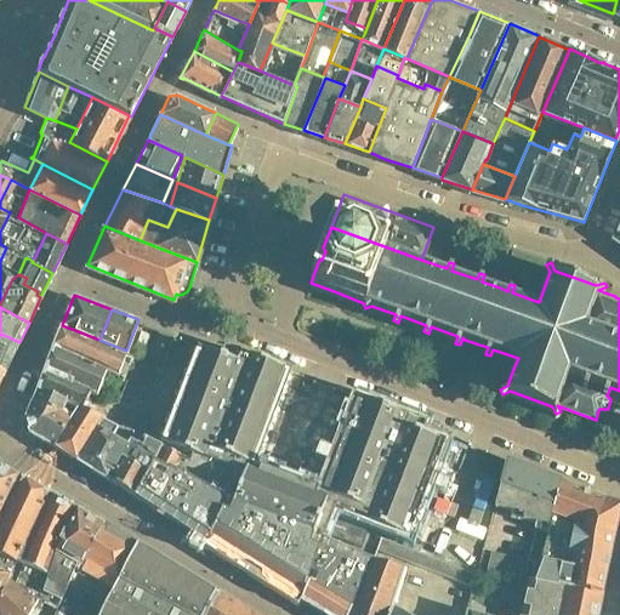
[(134,353),(126,351),(100,340),(62,325),(53,347),(107,369),(115,373),(115,374),(125,377),(132,357),(134,358),(135,353),(134,352),(134,353)]
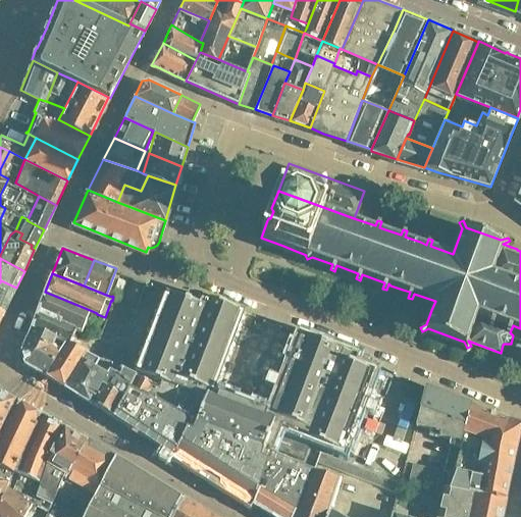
[(140,301),(148,280),(134,275),(126,296),(140,301)]
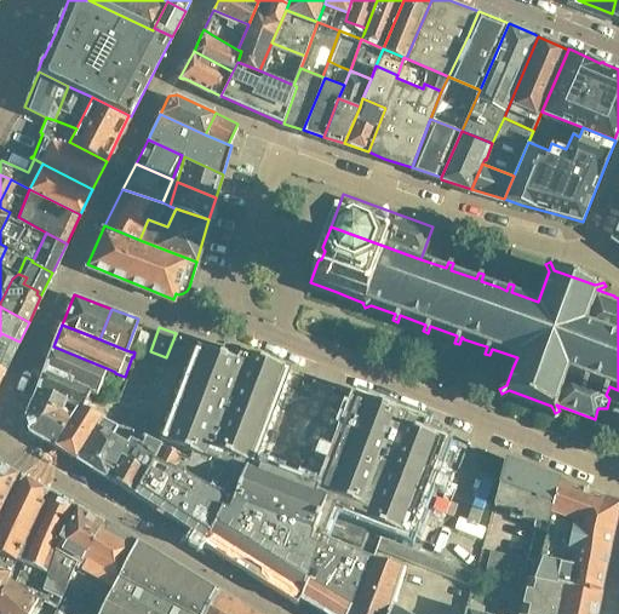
[(0,366),(5,368),(19,342),(1,333),(0,336),(0,366)]
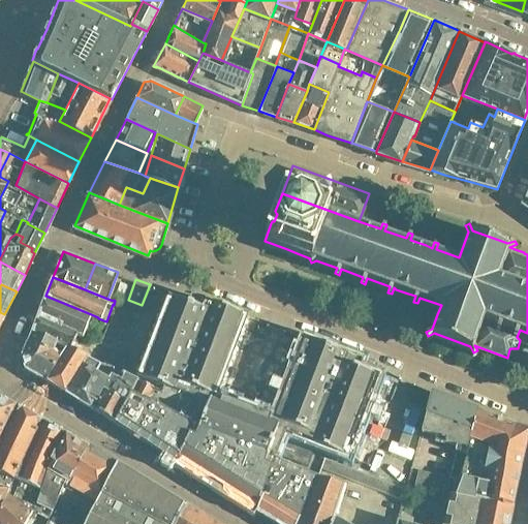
[(276,458),(275,458),(278,451),(309,462),(316,442),(348,454),(379,373),(359,366),(363,357),(306,336),(275,415),(244,404),(217,394),(248,313),(192,291),(188,301),(167,293),(136,374),(164,384),(162,391),(156,402),(191,422),(188,430),(190,431),(187,438),(176,458),(257,509),(276,458)]
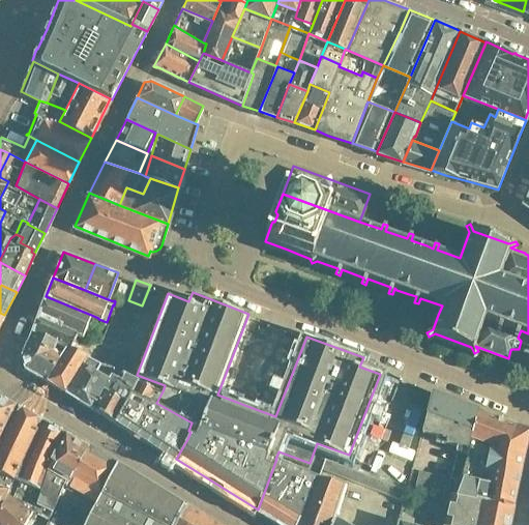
[(36,320),(32,332),(59,342),(66,345),(71,347),(78,332),(84,334),(91,315),(46,296),(36,320)]
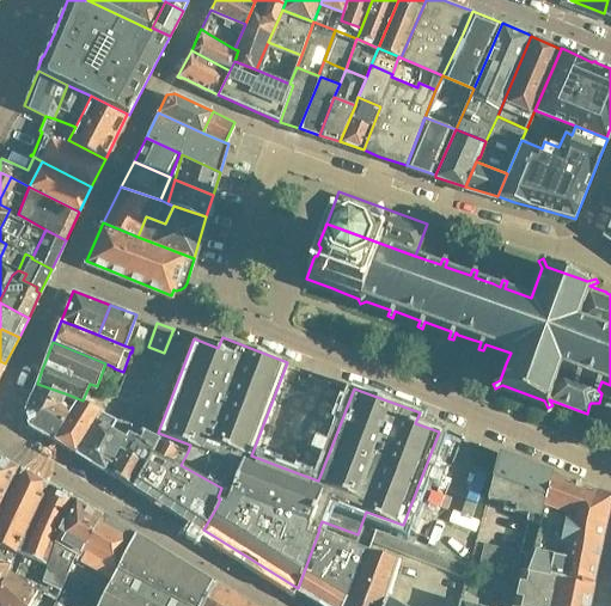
[(55,438),(71,410),(62,405),(68,395),(37,384),(32,396),(26,408),(28,409),(26,410),(25,411),(26,414),(28,414),(29,421),(29,423),(30,423),(43,432),(43,430),(55,438)]
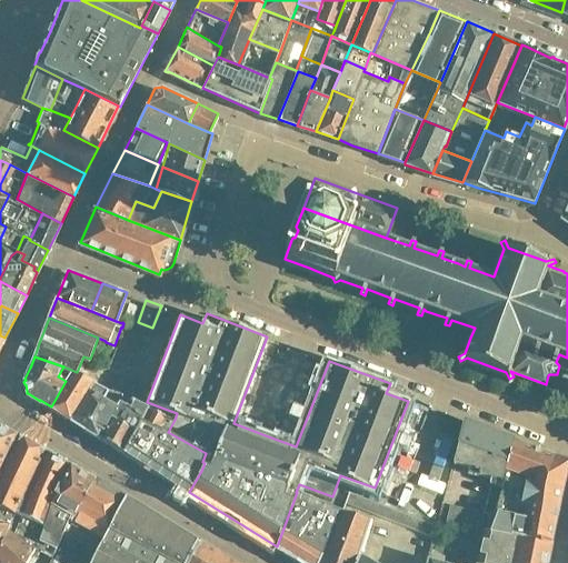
[(87,390),(92,380),(77,372),(71,370),(51,406),(70,418),(87,390)]
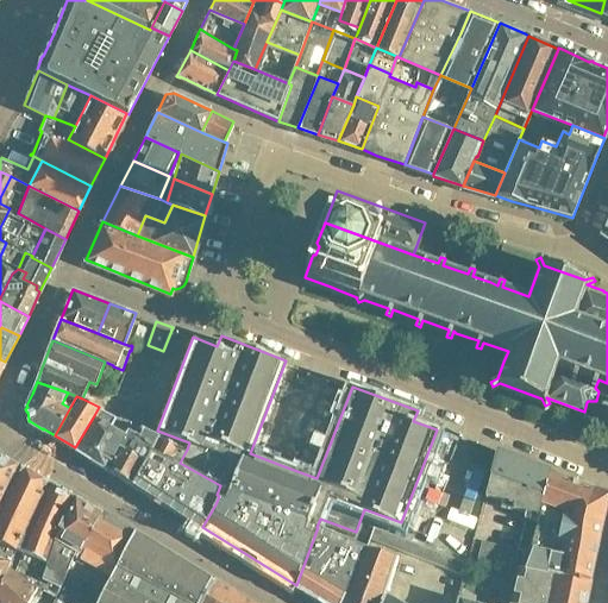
[(91,458),(92,458),(107,468),(131,421),(102,409),(99,407),(93,418),(110,426),(91,458)]
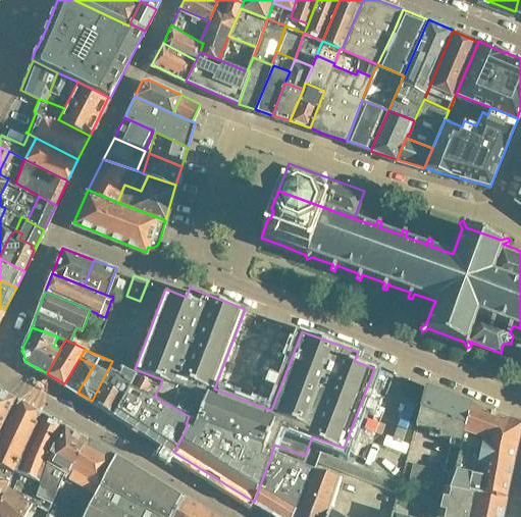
[(80,358),(64,383),(77,393),(94,365),(80,358)]
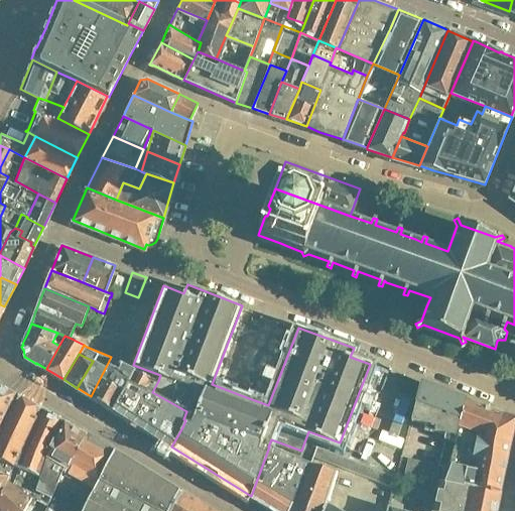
[(112,409),(134,369),(111,357),(91,396),(92,397),(93,396),(96,398),(95,398),(97,399),(98,399),(111,407),(111,408),(112,409)]
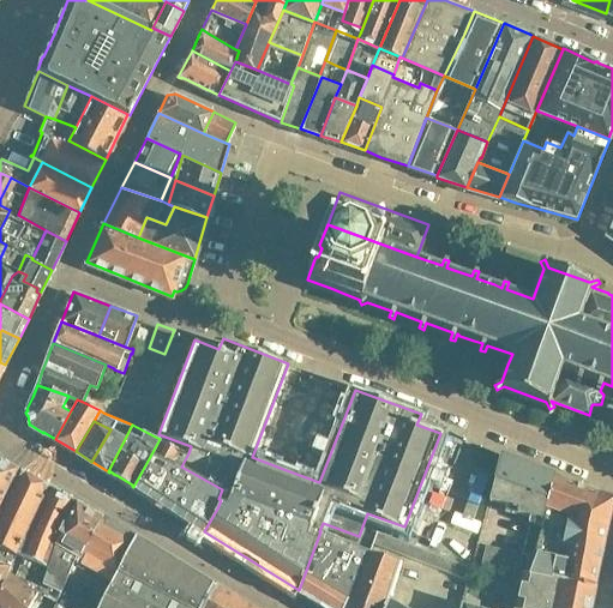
[(222,489),(181,467),(188,453),(160,439),(133,487),(204,531),(217,509),(221,500),(218,499),(222,489)]
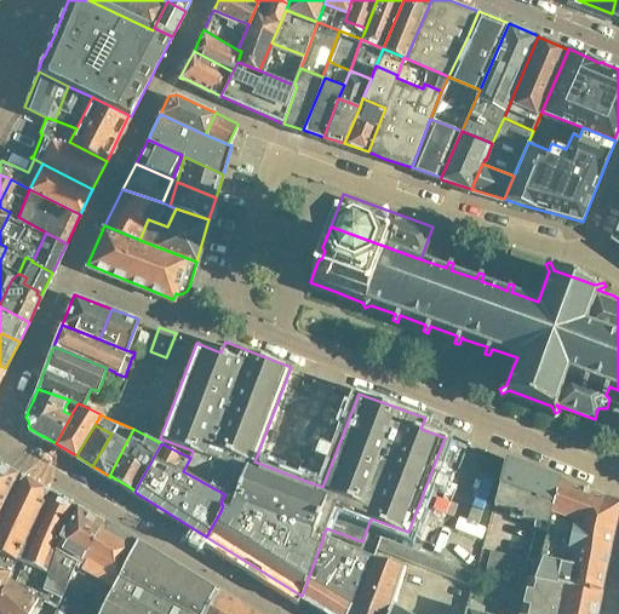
[(550,517),(560,476),(511,465),(506,454),(497,501),(506,505),(526,510),(550,517)]
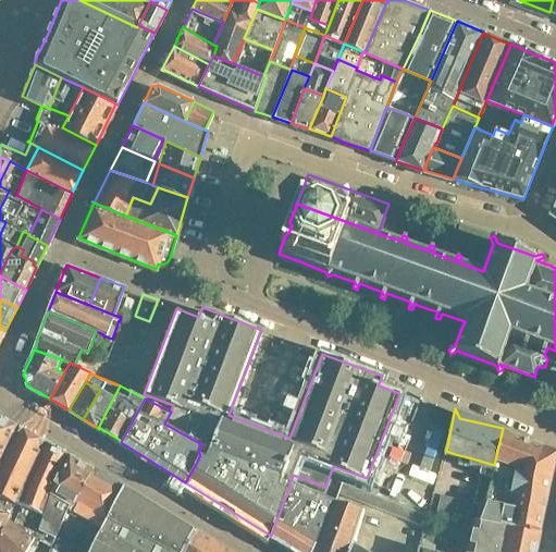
[(0,467),(19,426),(0,414),(0,467)]
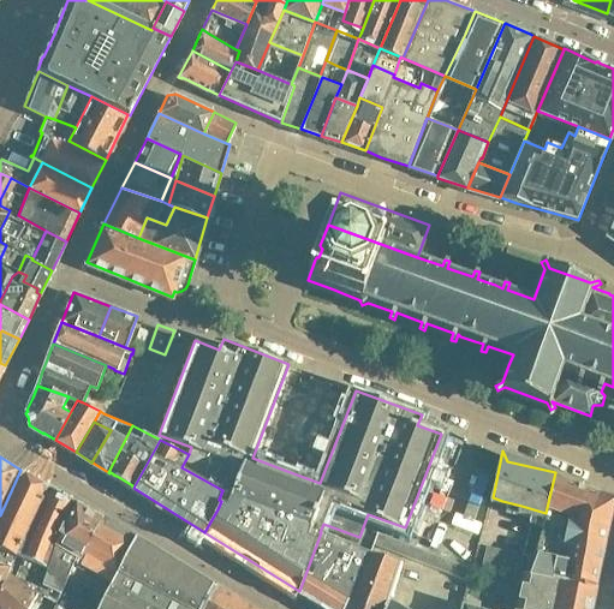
[(0,560),(12,565),(18,553),(49,485),(48,485),(47,484),(41,481),(41,482),(21,470),(0,515),(0,560)]
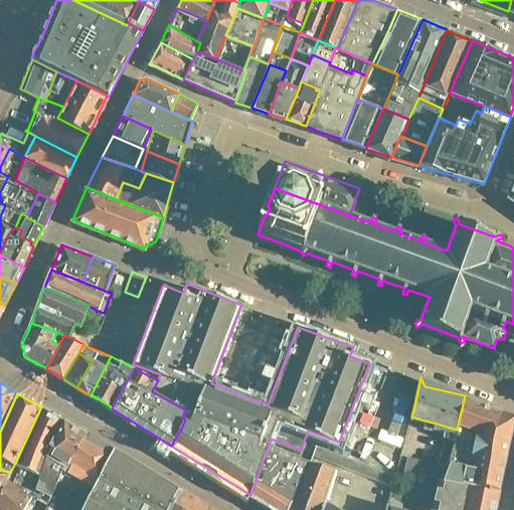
[(502,471),(511,432),(511,431),(512,431),(513,423),(513,415),(465,395),(457,430),(458,430),(451,459),(476,466),(472,485),(499,490),(503,472),(502,471)]
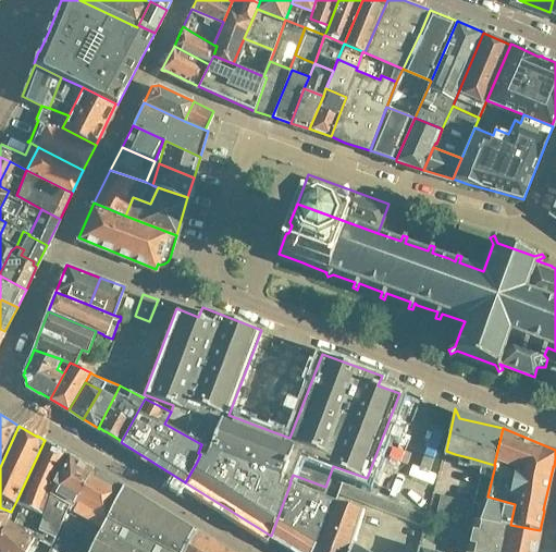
[(58,534),(79,500),(54,486),(70,455),(71,454),(69,453),(69,454),(65,452),(65,451),(63,450),(62,451),(52,445),(52,444),(51,443),(50,443),(47,442),(47,441),(45,440),(16,501),(22,505),(34,511),(24,530),(14,523),(5,551),(24,551),(40,525),(58,534)]
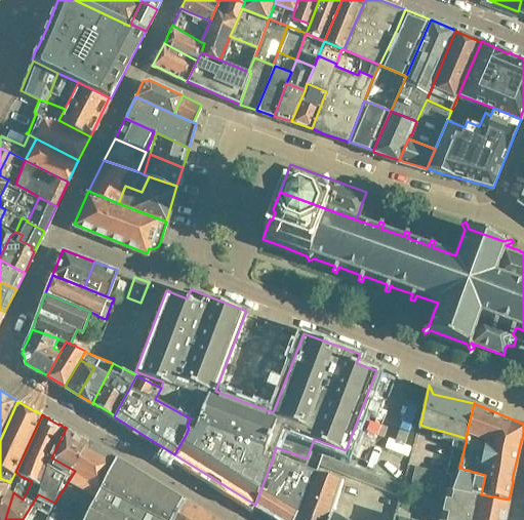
[(75,471),(89,441),(66,429),(51,457),(75,471)]
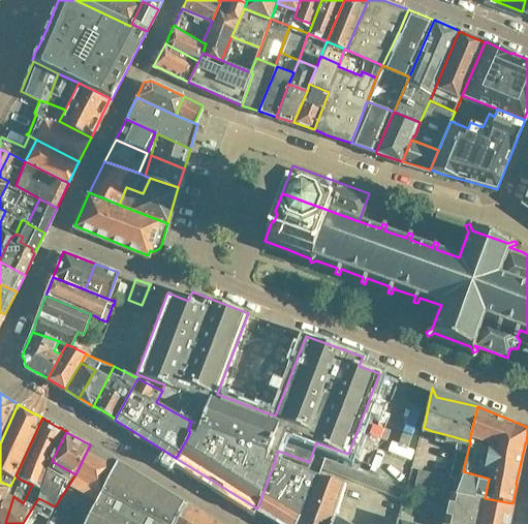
[(458,470),(463,471),(470,441),(469,441),(448,435),(447,439),(460,443),(451,474),(456,476),(456,475),(458,470)]
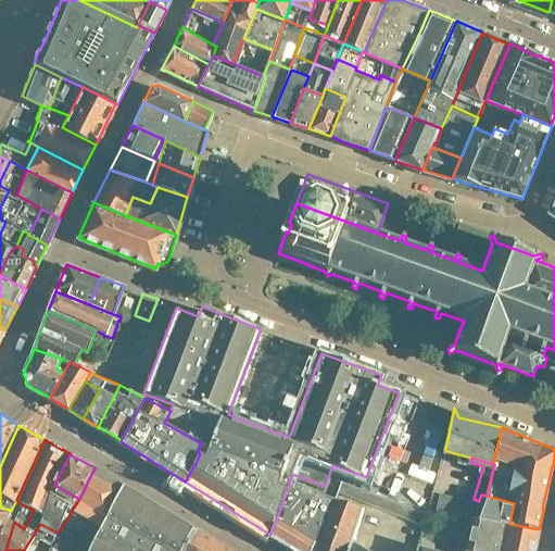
[(86,550),(101,521),(122,484),(95,467),(79,499),(58,533),(48,550),(86,550)]
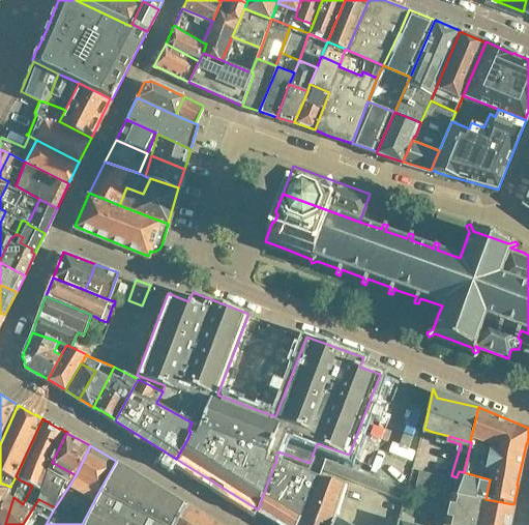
[(407,487),(346,463),(326,456),(322,466),(404,497),(407,487)]
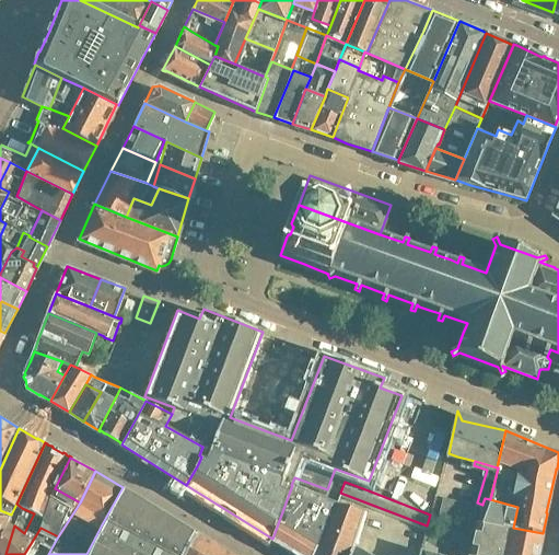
[(314,554),(337,503),(328,500),(328,499),(315,494),(292,485),(272,539),(298,554),(314,554)]
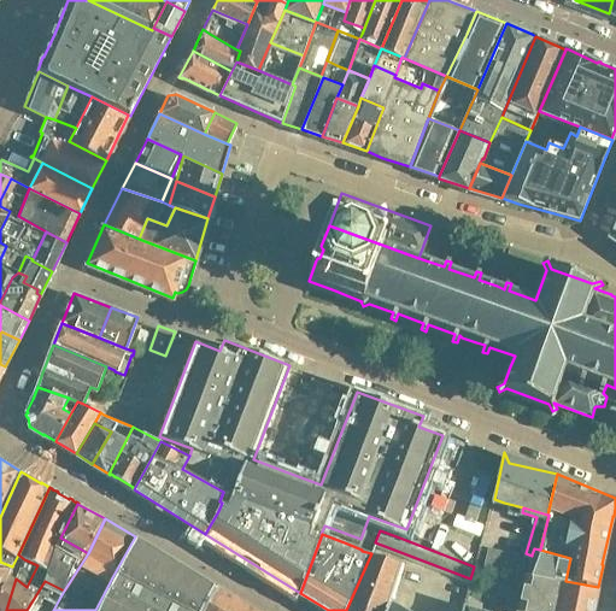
[(203,610),(217,587),(217,586),(216,587),(213,585),(215,585),(210,582),(187,569),(188,568),(183,565),(183,567),(168,557),(168,556),(164,553),(164,554),(141,540),(135,536),(112,577),(95,610),(203,610)]
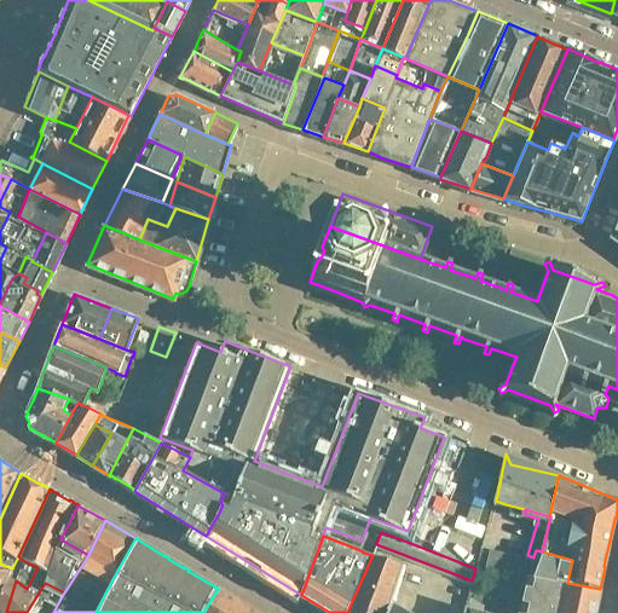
[(514,551),(491,545),(485,570),(508,574),(514,551)]
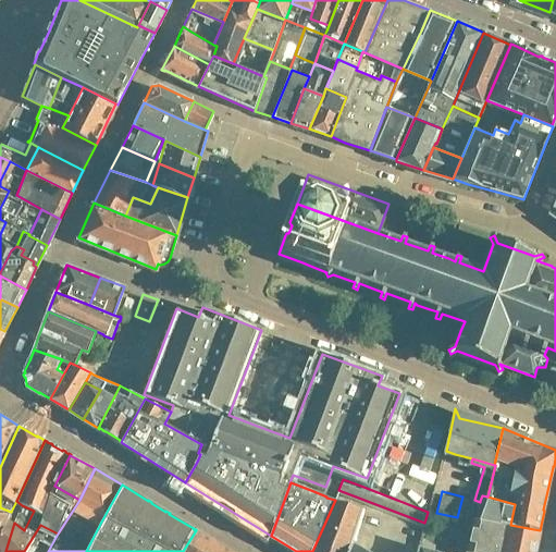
[(480,502),(476,517),(506,524),(510,525),(515,504),(487,497),(482,495),(480,501),(480,502)]
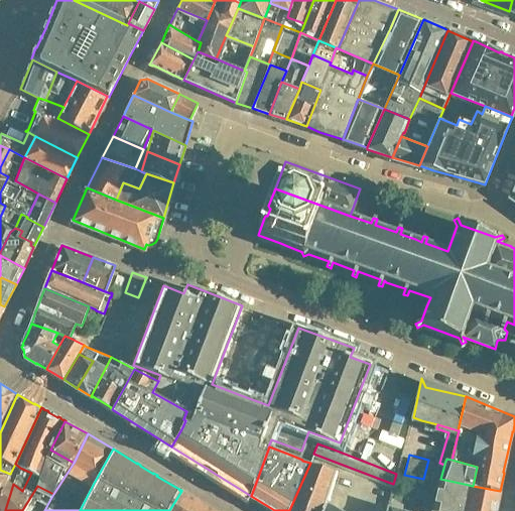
[(325,510),(329,500),(338,472),(310,463),(289,510),(325,510)]
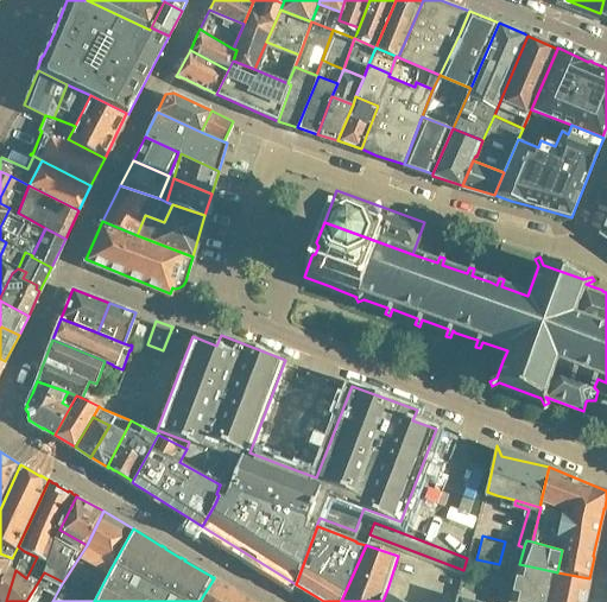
[(24,551),(18,546),(12,558),(0,580),(0,601),(6,601),(16,570),(24,551)]
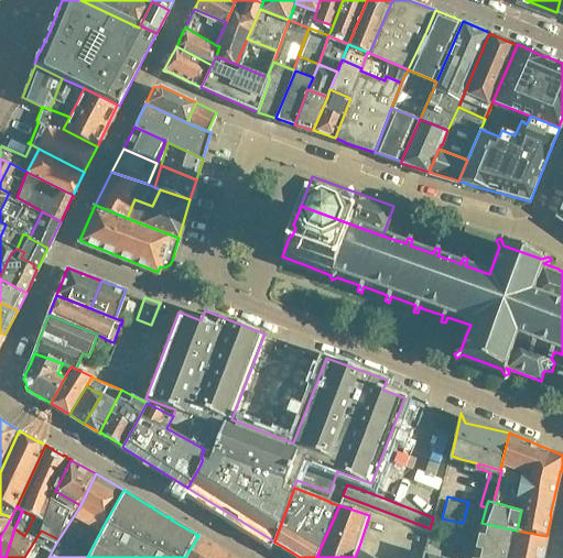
[(0,537),(11,517),(0,513),(0,537)]
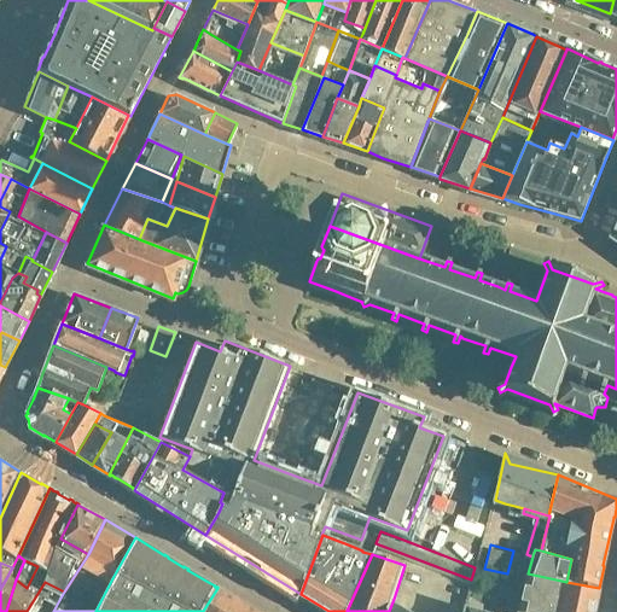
[(528,611),(554,611),(562,581),(528,573),(518,610),(528,611)]
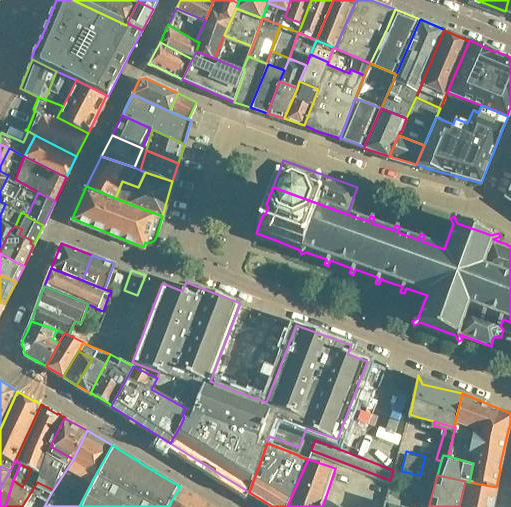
[(491,506),(496,487),(469,482),(465,481),(459,506),(491,506)]
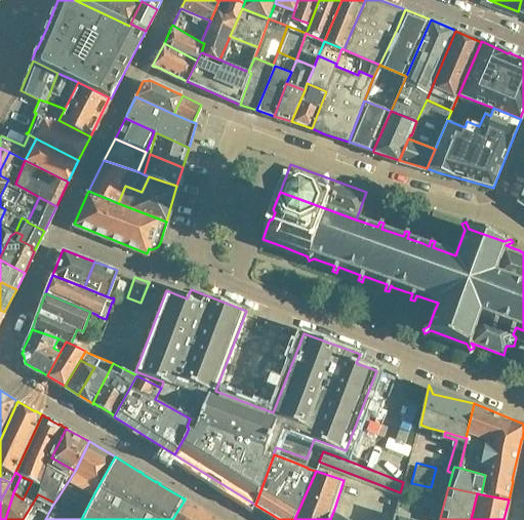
[(218,519),(185,500),(172,519),(218,519)]
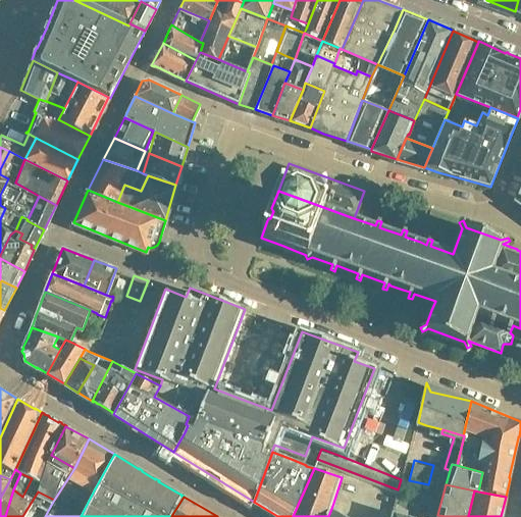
[(346,516),(344,515),(335,510),(336,508),(332,506),(328,516),(346,516)]
